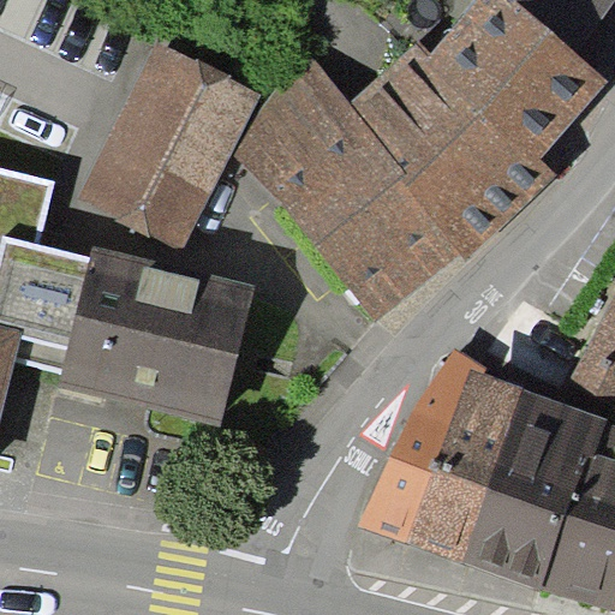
[(425,59),(543,157),(609,81),(578,54),(517,3),(514,6),(507,0),(473,0),(430,52),(425,59)]
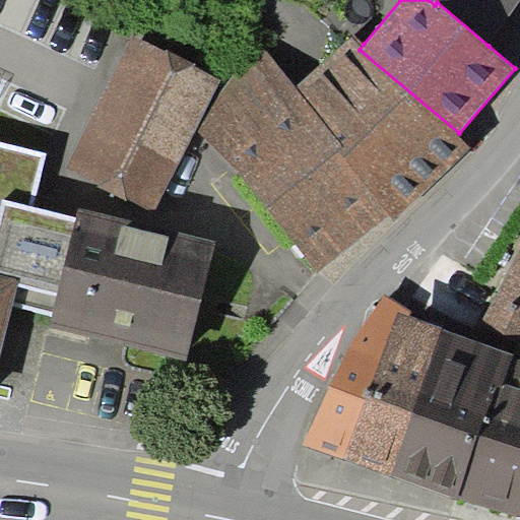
[(519,1),(519,0),(429,0),(435,5),(437,2),(489,46),(519,1)]
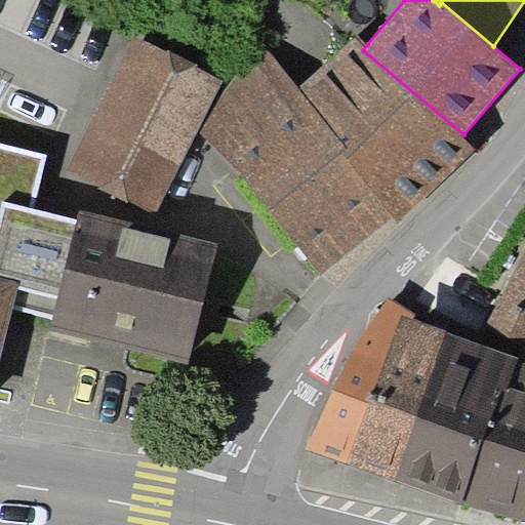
[(463,134),(363,50),(367,44),(357,33),(299,87),(261,41),(198,129),(321,276),(393,216),(399,223),(476,150),(463,134)]
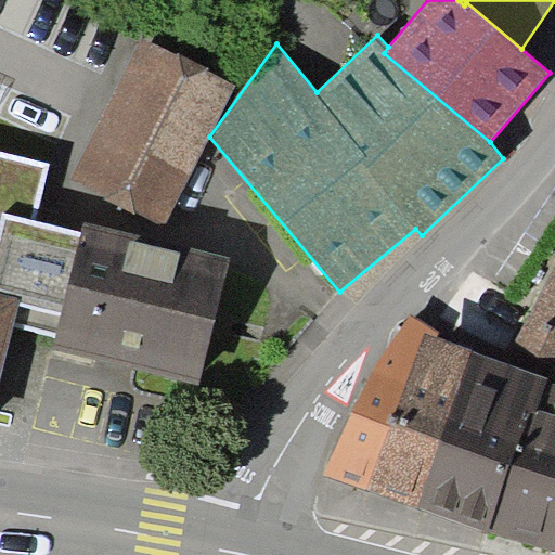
[(236,85),(141,37),(71,178),(165,226),(209,137),(236,85)]
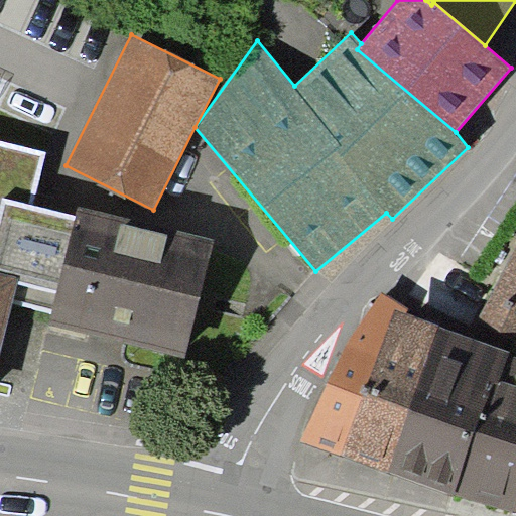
[(33,205),(46,152),(0,139),(0,210),(4,199),(33,205)]
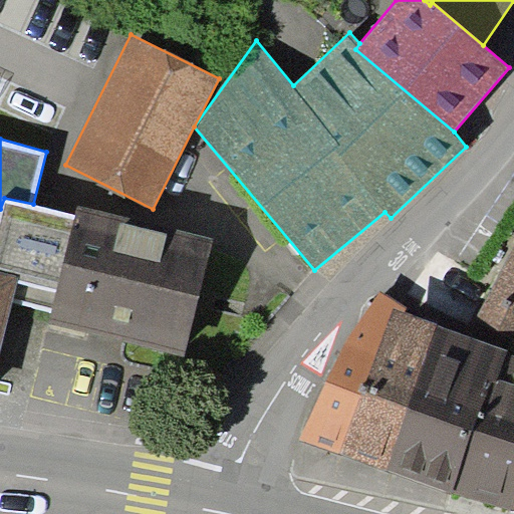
[(186,356),(215,239),(78,205),(75,214),(33,204),(4,198),(0,209),(0,271),(19,276),(13,302),(51,313),(48,321),(186,356)]
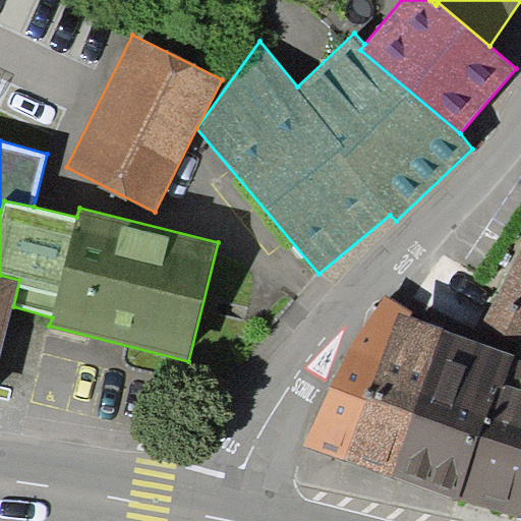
[(520,248),(474,339),(514,353),(520,342),(520,341),(520,248)]
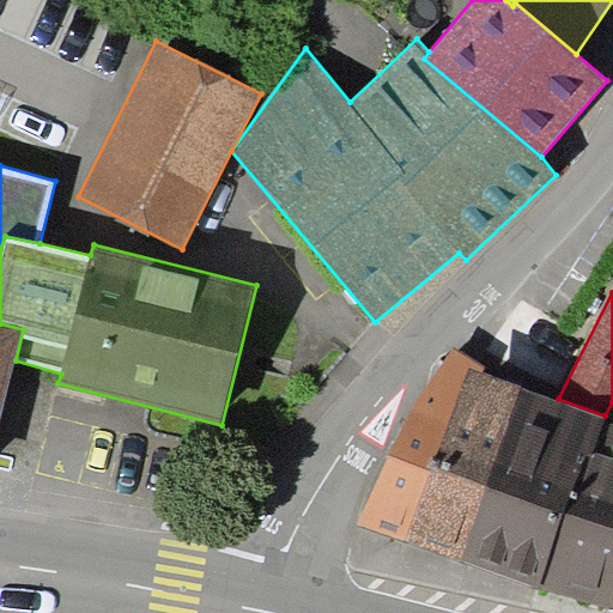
[(0,423),(16,360),(23,329),(0,323),(0,423)]
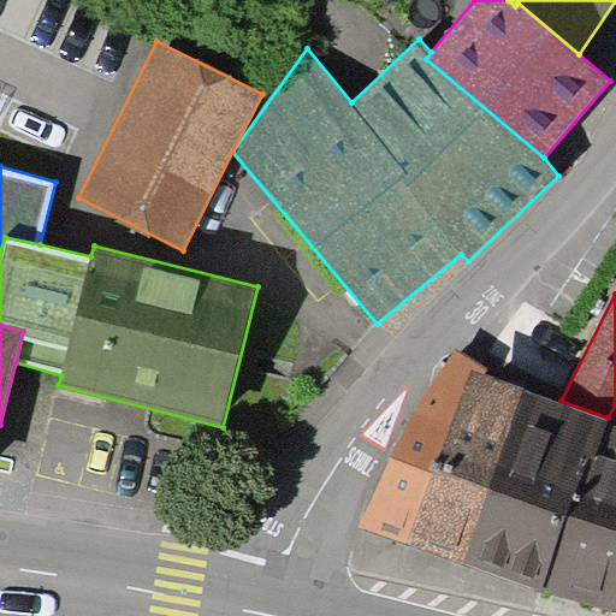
[(471,368),(486,373),(489,368),(455,350),(424,395),(391,456),(360,526),(408,545),(471,368)]
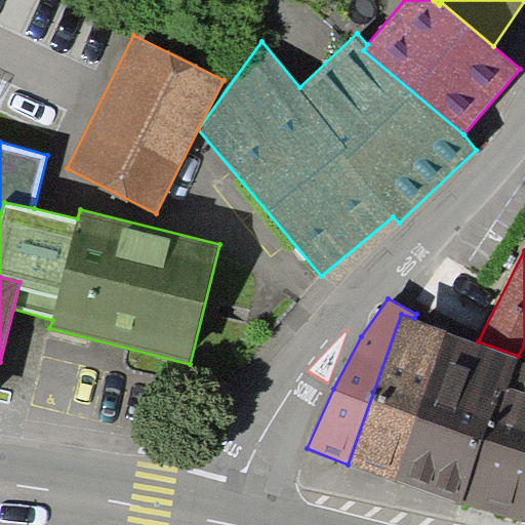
[(401,314),(348,465),(395,480),(447,331),(414,318),(401,314)]
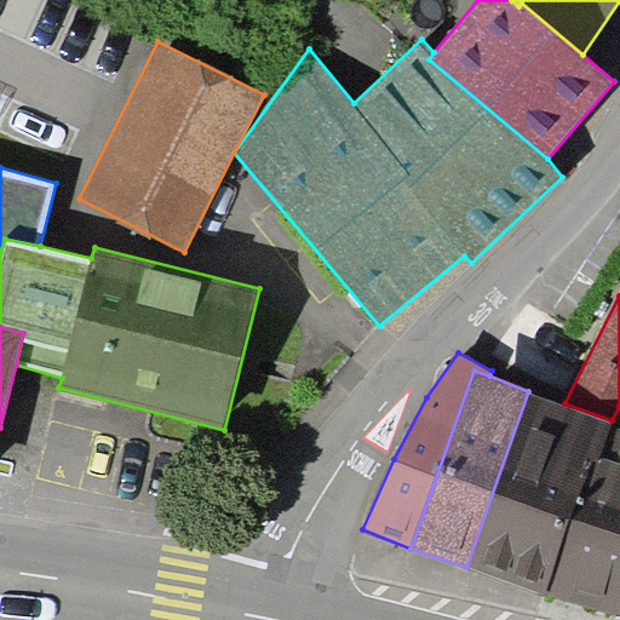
[(545,595),(546,591),(591,468),(595,469),(610,424),(612,420),(564,403),(528,391),(466,567),(545,595)]
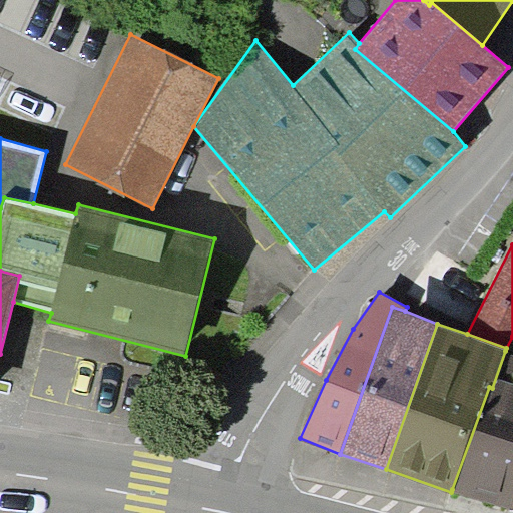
[(512,353),(505,351),(492,388),(489,387),(452,489),(511,509),(512,502),(512,353)]
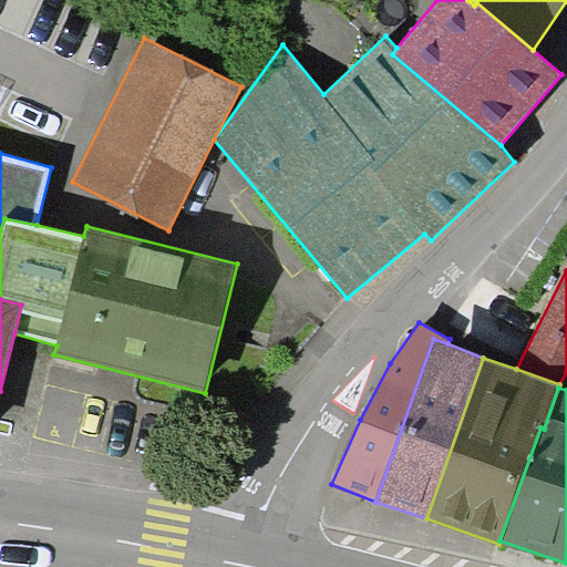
All buildings are outlined.
